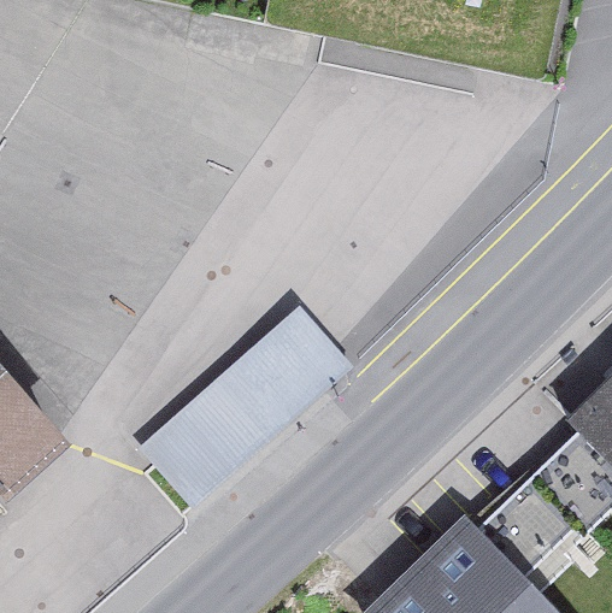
[(263,0),(259,21),(542,81),(559,0),(263,0)]
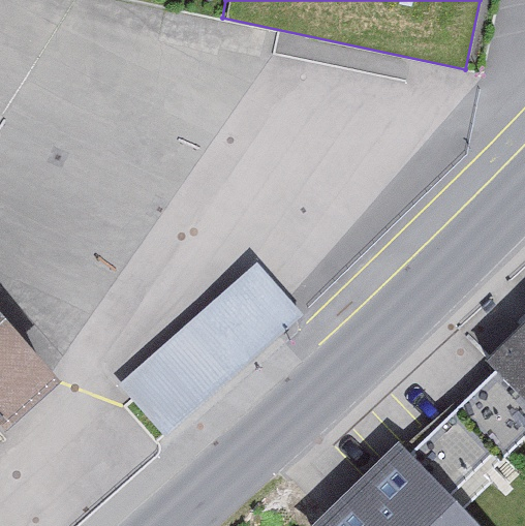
[(265,254),(127,376),(174,427),(310,306),(265,254)]
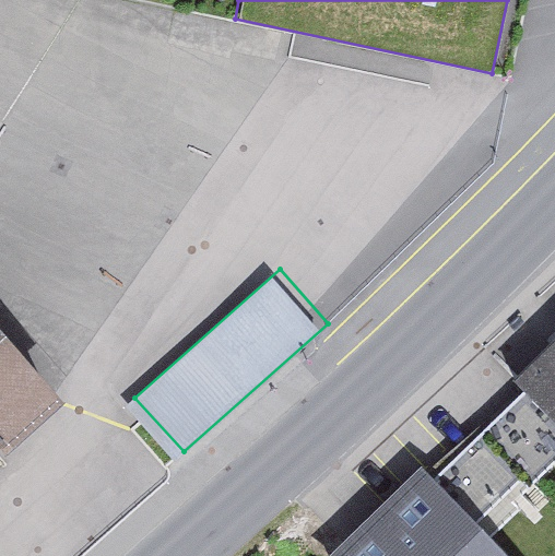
[(0,432),(58,380),(0,316),(0,432)]
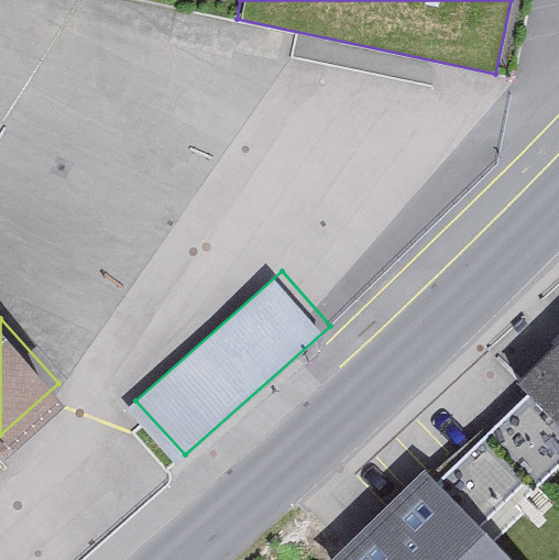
[(558,360),(517,401),(558,443),(558,360)]
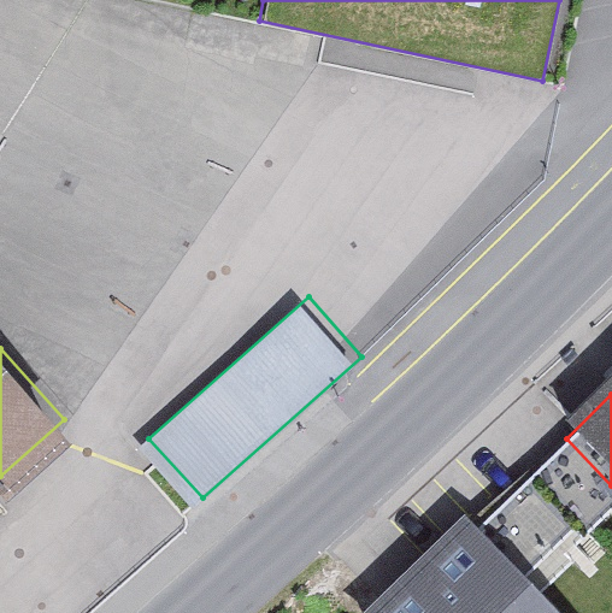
[(558,612),(462,516),(360,612),(558,612)]
